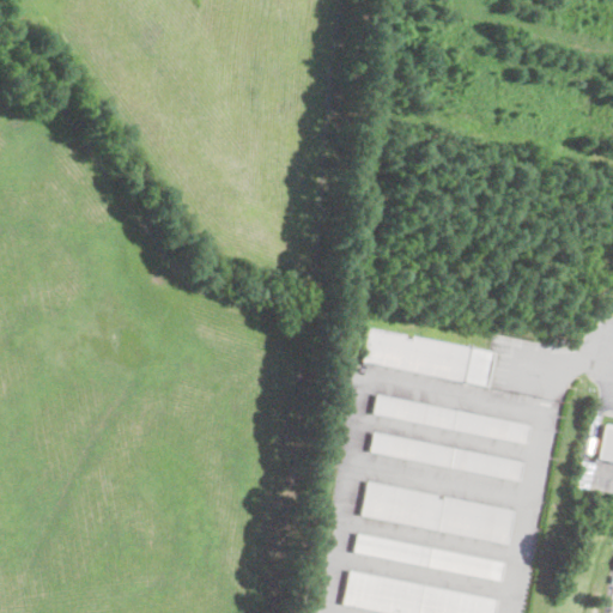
[(402,338),(410,339),(411,335),(492,351),(485,384),(360,359),(366,326),(404,333),(402,338)]
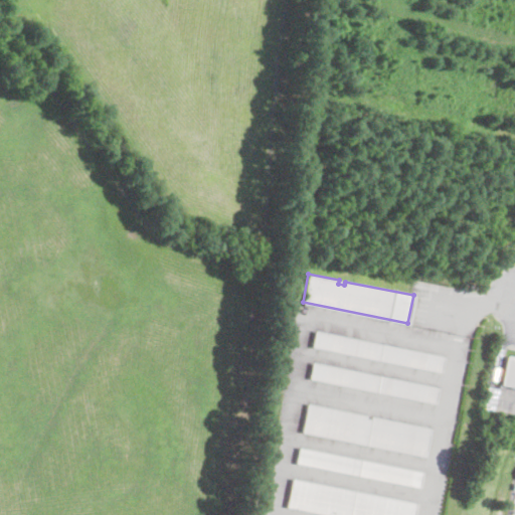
[(445,356),(442,372),(311,346),(314,331),(445,356)]
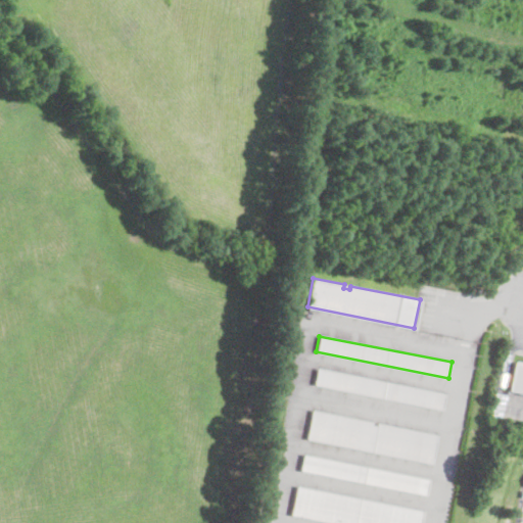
[(522,393),(509,391),(508,391),(513,362),(522,363),(522,393)]
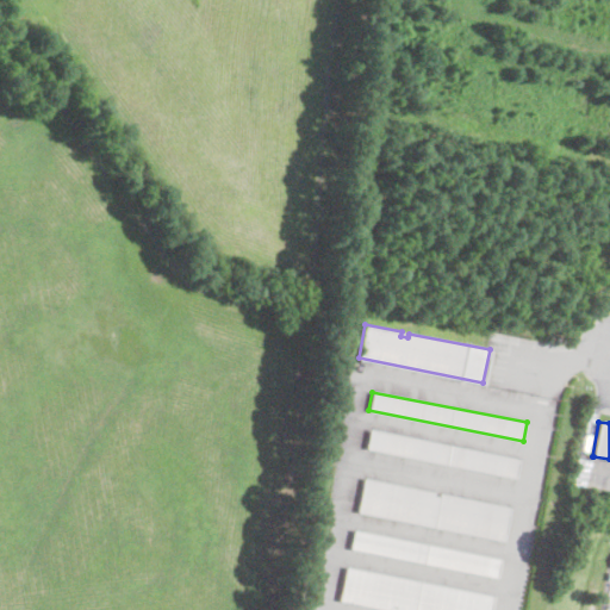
[(520,459),(516,478),(366,448),(369,429),(520,459)]
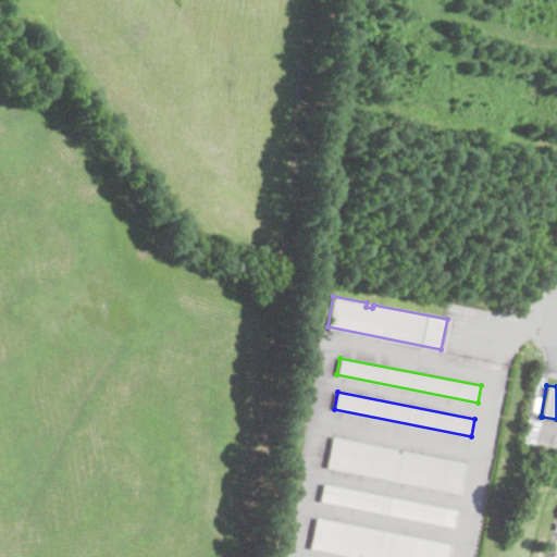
[(395,452),(401,453),(401,449),(466,462),(460,493),(325,466),(332,436),(396,449),(395,452)]
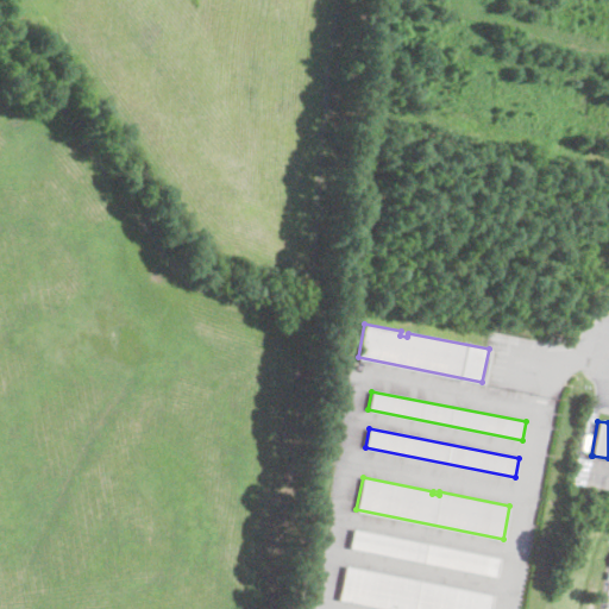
[(500,557),(495,577),(349,547),(352,527),(500,557)]
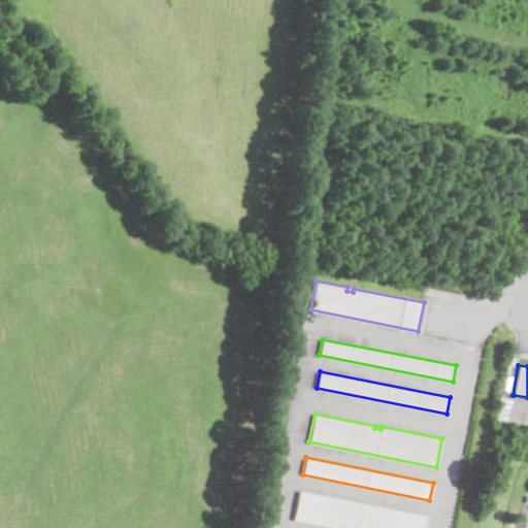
[(426,515),(423,527),(338,527),(293,519),(299,489),(426,515)]
